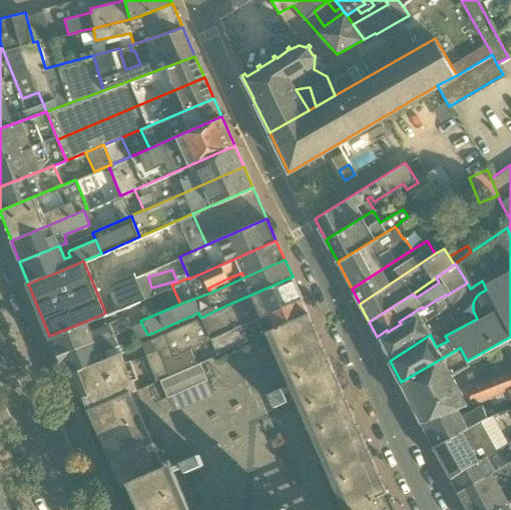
[(132,272),(109,282),(120,308),(144,299),(134,277),(132,272)]
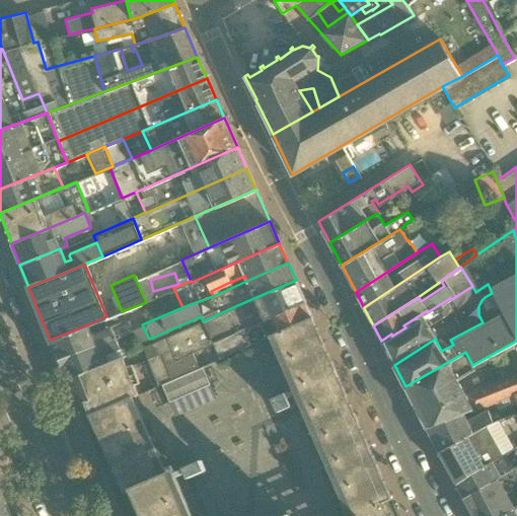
[(164,365),(166,371),(169,378),(198,366),(192,353),(213,343),(305,301),(296,280),(228,309),(203,321),(165,337),(142,346),(146,358),(159,352),(161,358),(164,365)]
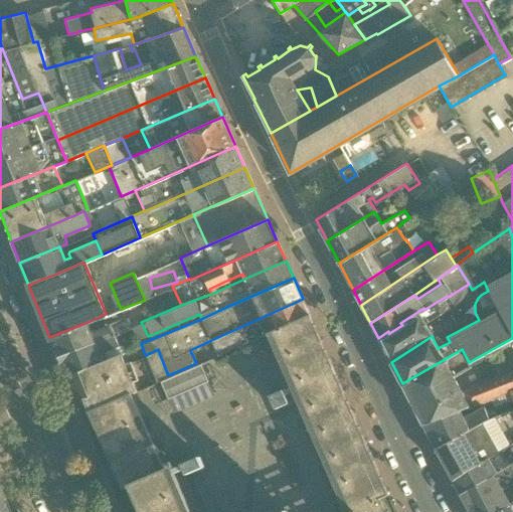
[(456,310),(448,297),(447,296),(423,310),(423,308),(400,323),(402,325),(389,333),(388,331),(378,338),(391,362),(432,336),(456,322),(451,313),(456,310)]
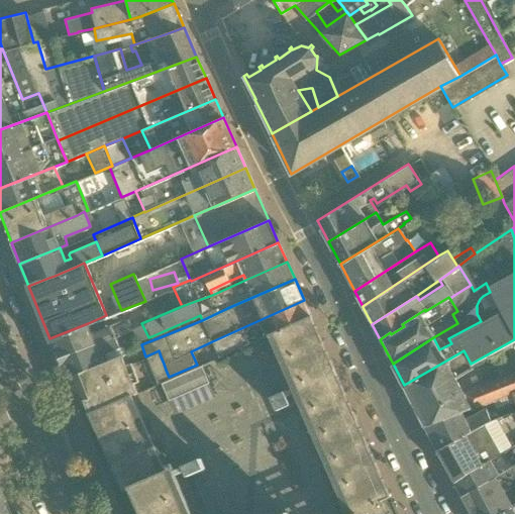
[(218,355),(266,334),(310,314),(304,300),(212,341),(218,355)]
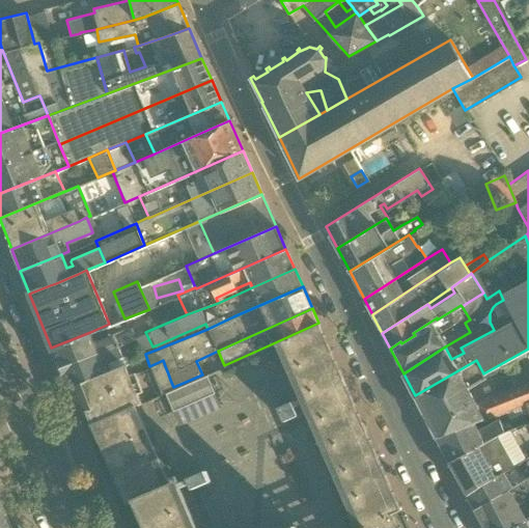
[(400,527),(390,512),(399,509),(400,508),(318,323),(273,343),(274,345),(280,342),(361,525),(356,527),(355,526),(349,527),(400,527)]
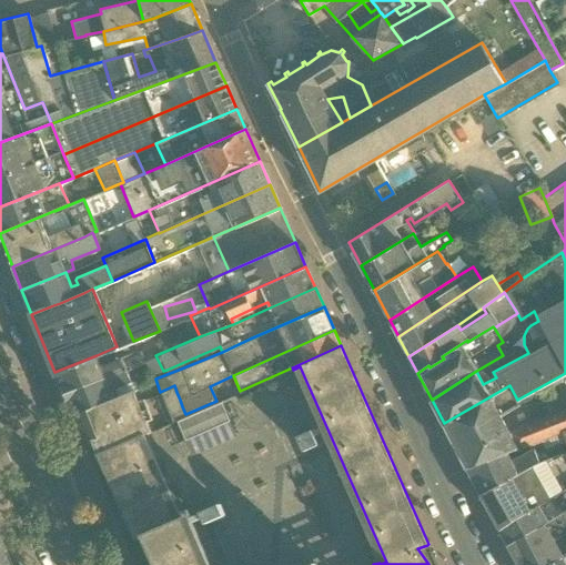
[(144,360),(141,353),(140,351),(131,354),(130,352),(104,363),(100,365),(97,355),(54,372),(62,391),(63,393),(125,369),(125,370),(131,367),(144,362),(143,361),(144,360)]
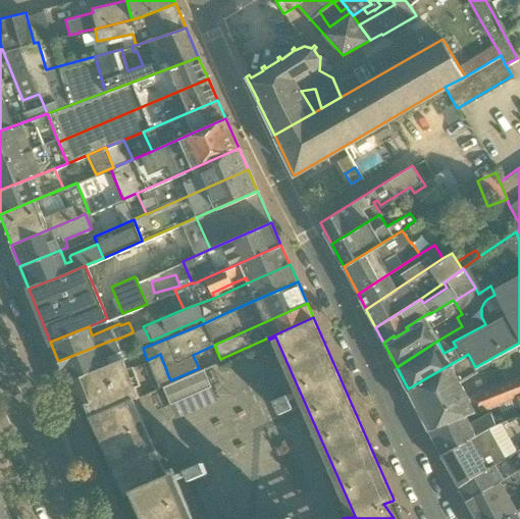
[(58,361),(66,381),(123,359),(122,357),(103,365),(101,358),(120,351),(115,340),(115,339),(58,361)]
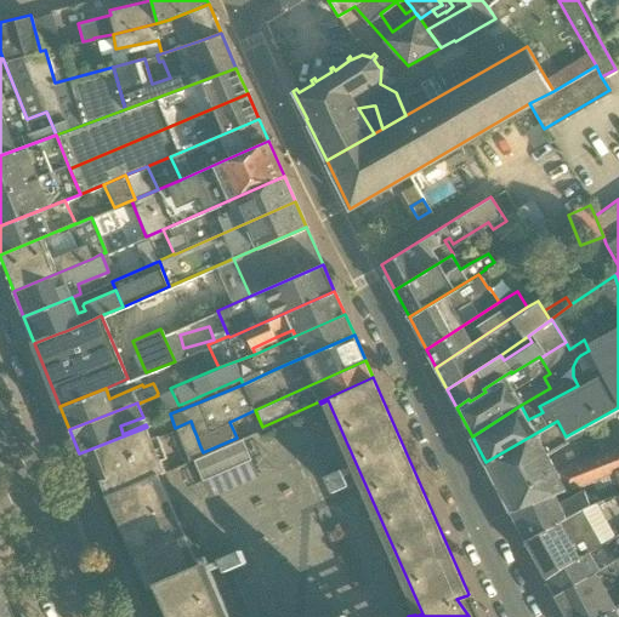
[(179,435),(193,428),(191,421),(175,428),(179,435)]
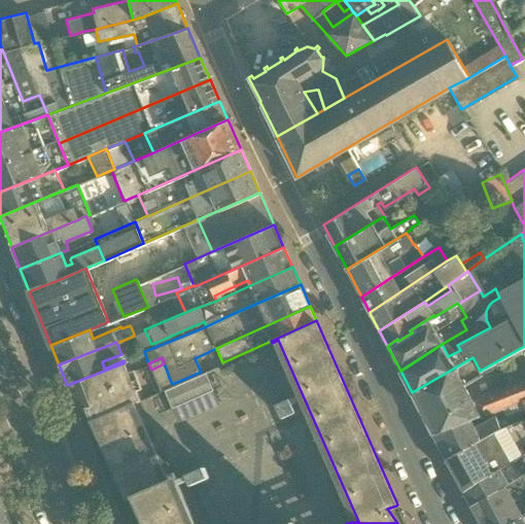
[(482,375),(480,371),(473,357),(412,392),(432,433),(501,407),(520,399),(524,397),(524,380),(471,400),(463,385),(482,375)]
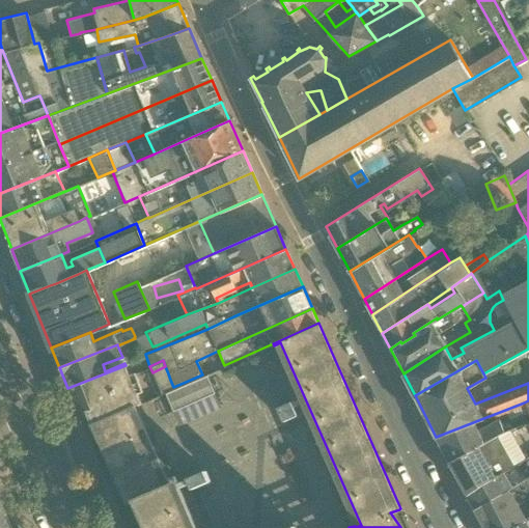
[(87,423),(89,422),(89,421),(129,406),(130,408),(136,406),(135,404),(140,401),(126,365),(67,388),(75,405),(80,420),(82,422),(83,423),(85,423),(87,423)]
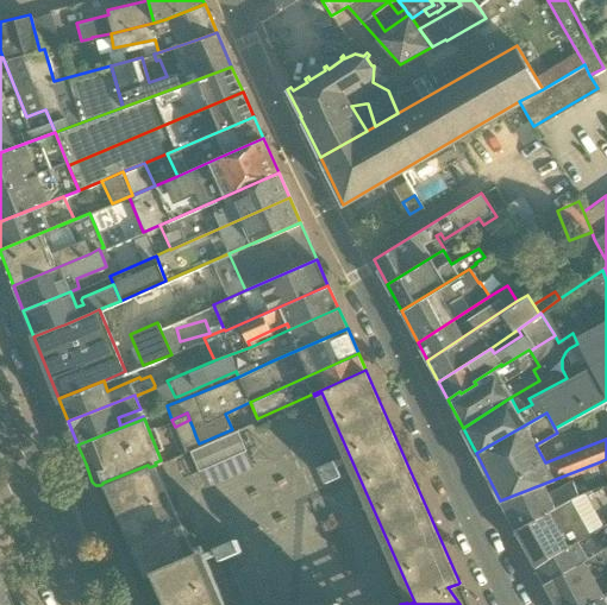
[(177,434),(193,428),(189,420),(175,427),(177,434)]
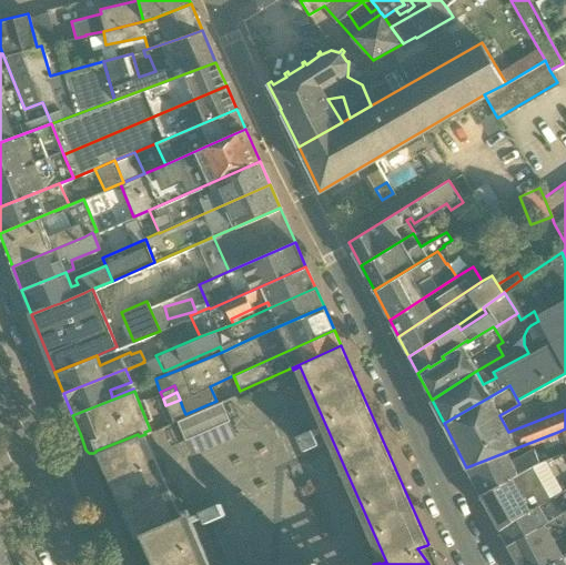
[(169,413),(182,406),(180,400),(165,405),(169,413)]
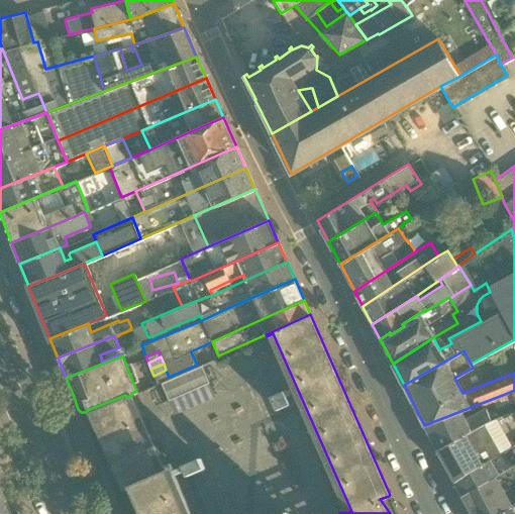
[(200,364),(160,382),(173,412),(213,394),(200,364)]
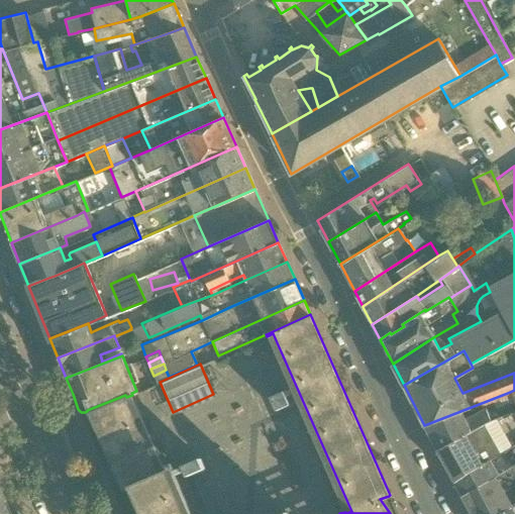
[(156,382),(169,377),(166,370),(153,376),(156,382)]
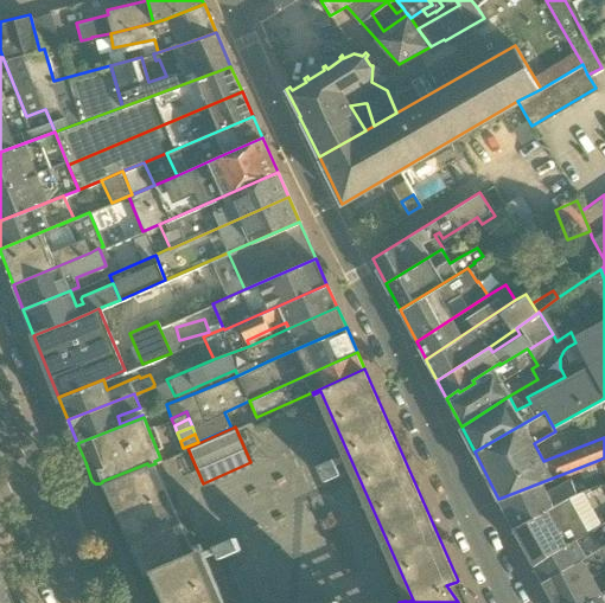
[(316,464),(324,481),(339,473),(332,457),(316,464)]
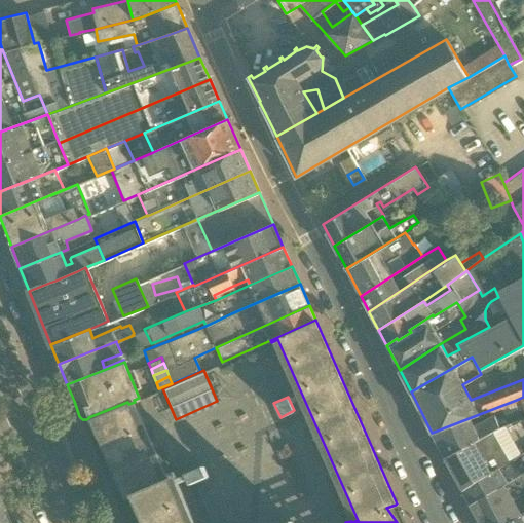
[(498,426),(523,416),(523,412),(519,399),(500,406),(432,433),(444,457),(498,426)]
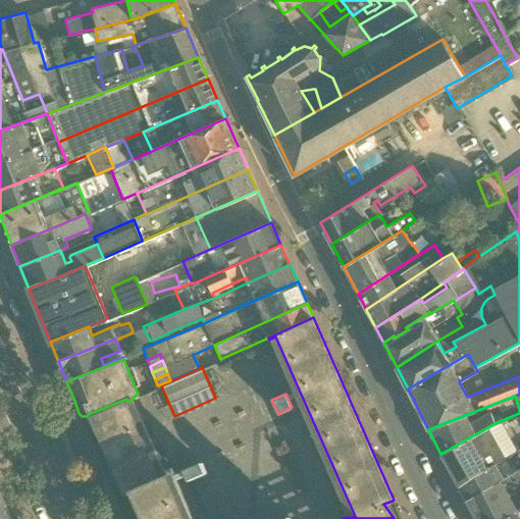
[(161,476),(127,401),(126,399),(88,414),(88,415),(123,496),(130,492),(141,518),(187,518),(168,475),(168,473),(161,476)]
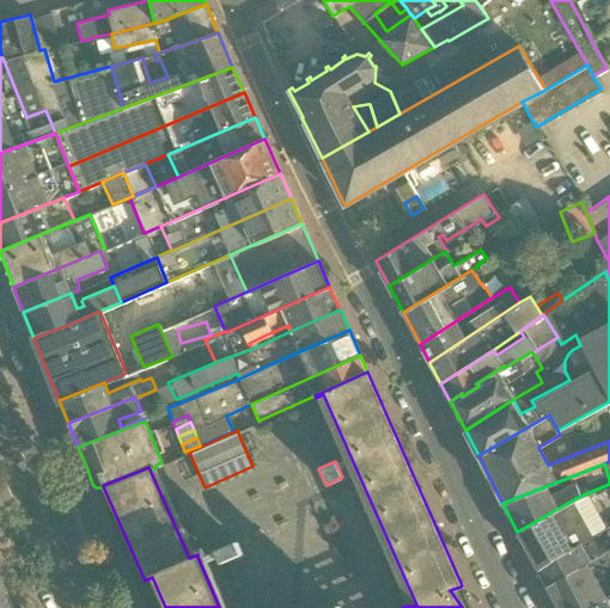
[(537,569),(586,539),(609,523),(609,484),(580,496),(517,532),(537,569)]
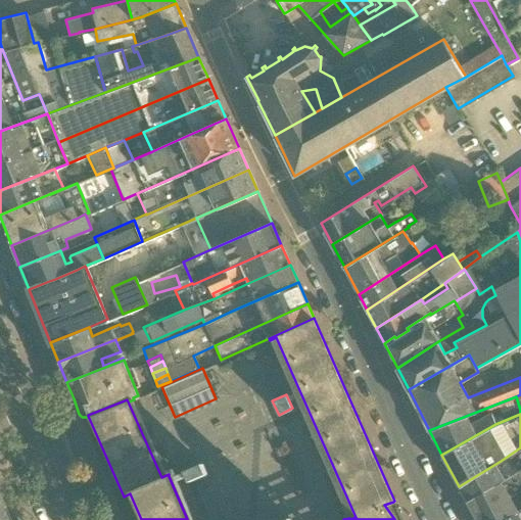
[(498,468),(503,465),(501,461),(459,486),(467,501),(510,480),(507,477),(507,476),(504,477),(498,468)]
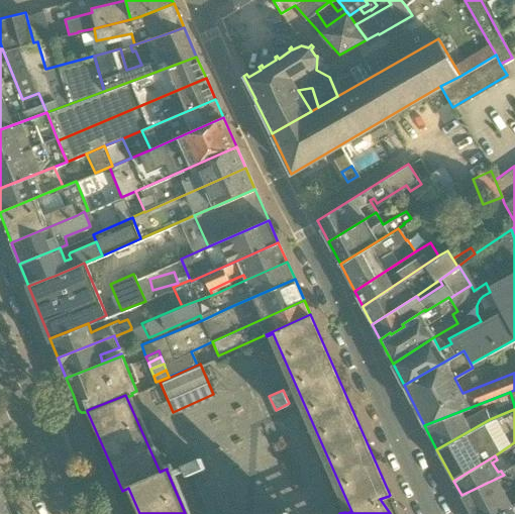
[(200,457),(182,465),(186,475),(204,468),(200,457)]
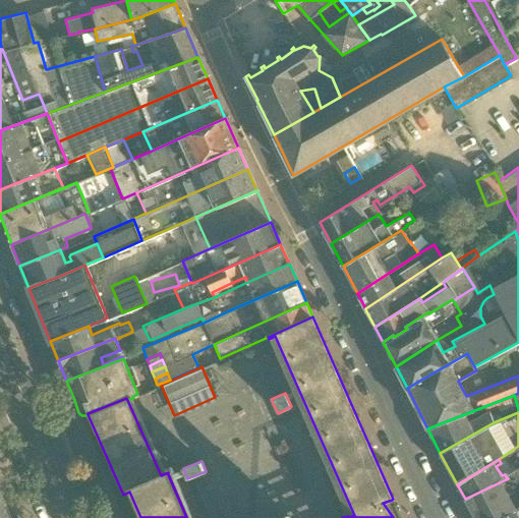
[(518,466),(505,475),(508,478),(465,499),(475,517),(502,517),(518,507),(518,466)]
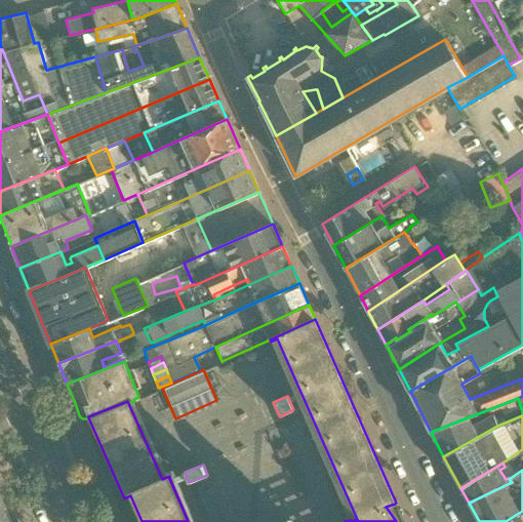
[(522,521),(522,511),(506,521),(522,521)]
